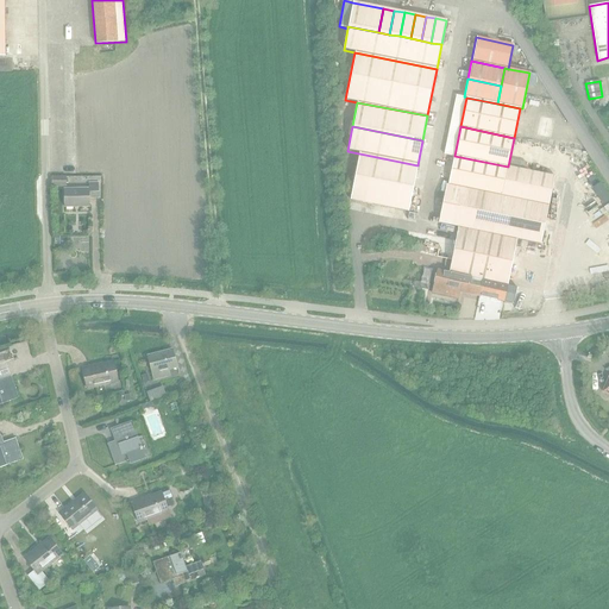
[(355,177),(384,183),(413,188),(418,165),(359,154),(355,177)]
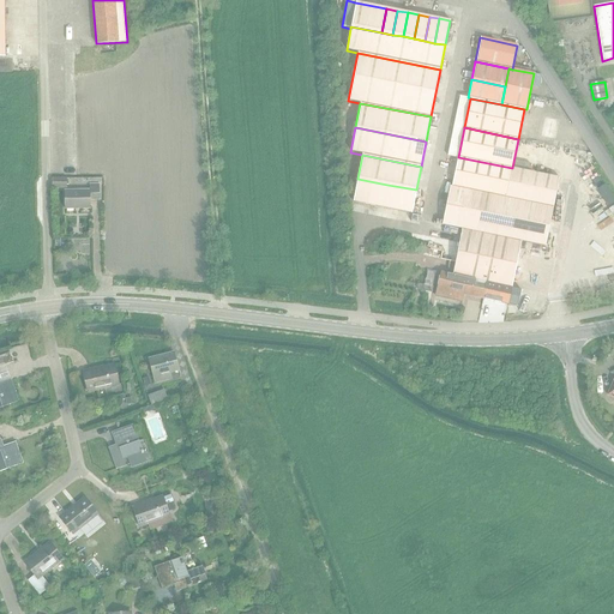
[(462,229),(470,190),(506,197),(512,168),(458,157),(451,187),(450,187),(441,226),(462,229)]
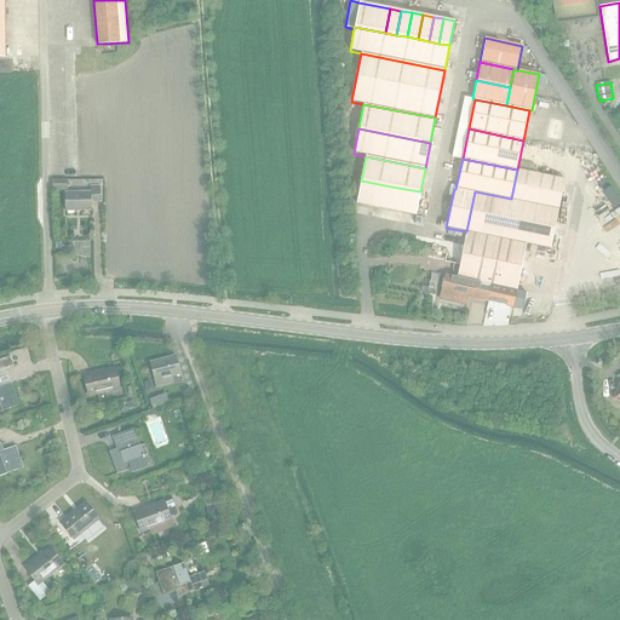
[(517,170),(511,199),(558,208),(564,179),(517,170)]
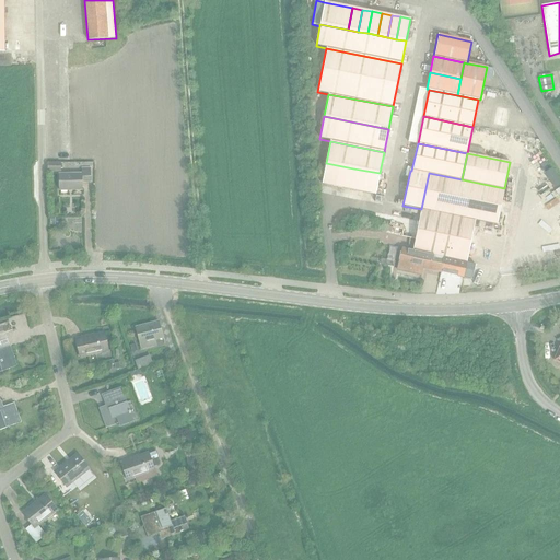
[(48,171),(61,171),(61,162),(48,162),(48,171)]
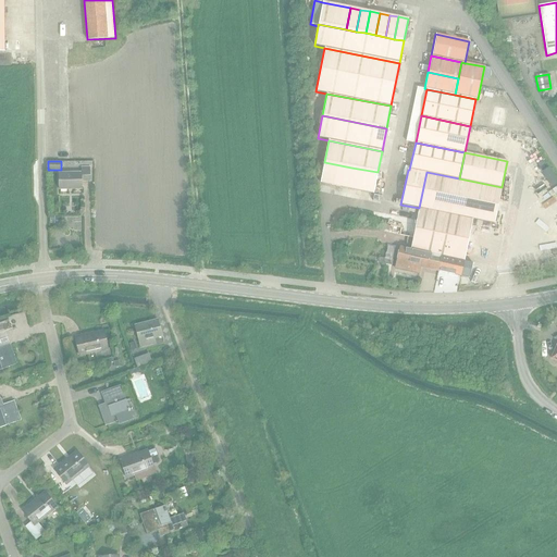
[(351,168),(324,162),(320,183),(347,188),(351,168)]
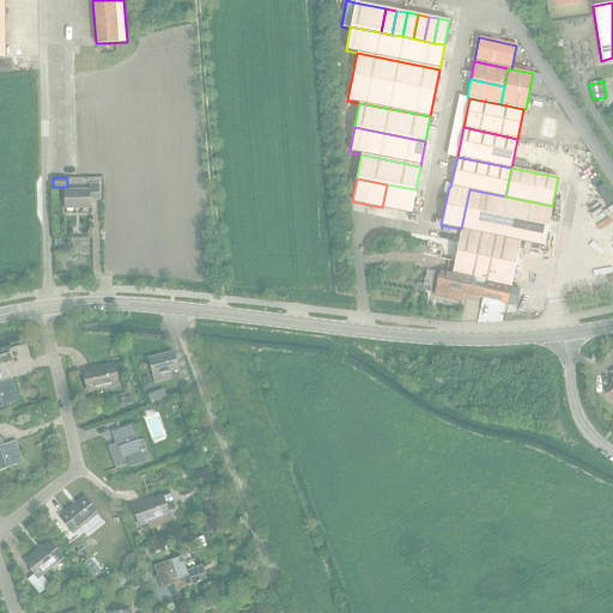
[(91,198),(101,198),(101,183),(90,183),(90,189),(66,189),(66,207),(91,207),(91,198)]
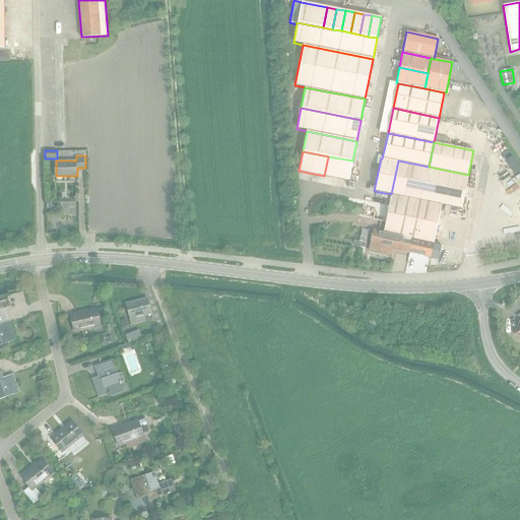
[(324,176),(348,181),(352,160),(328,156),(324,176)]
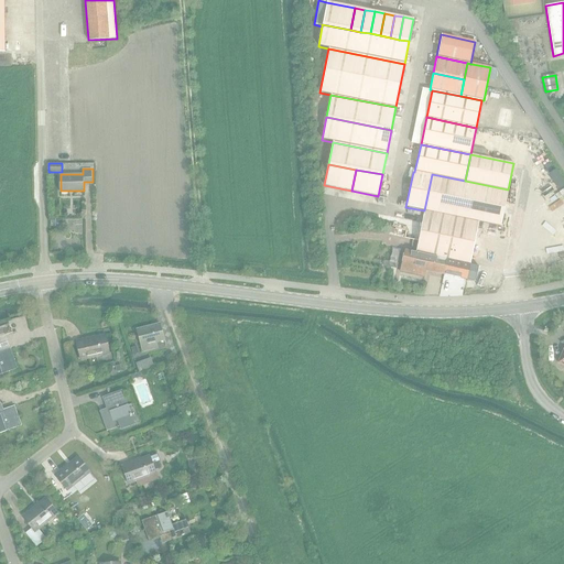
[(477,266),(469,263),(478,223),(500,227),(508,190),(465,181),(432,174),(424,210),(453,216),(442,258),(447,259),(444,274),(474,281),(477,266)]
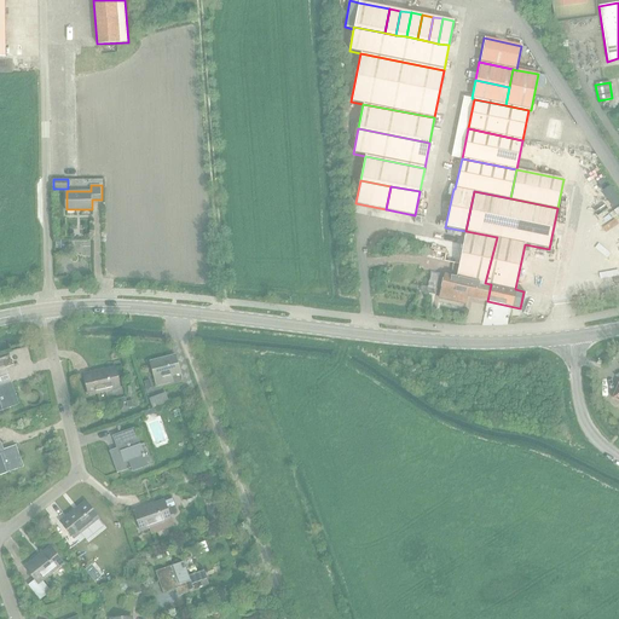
[(485,283),(497,237),(466,231),(457,277),(485,283)]
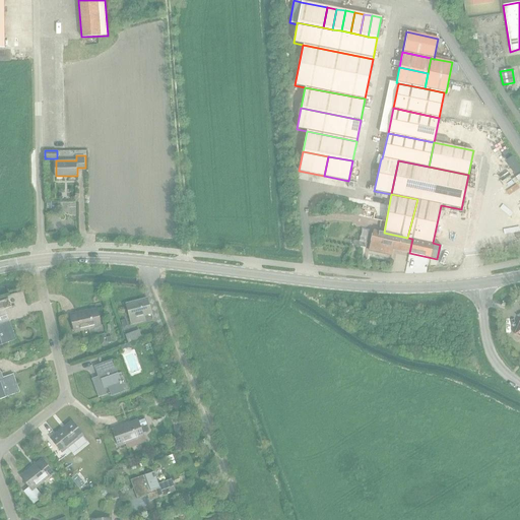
[(412,239),(407,238),(384,233),(374,231),(369,251),(391,255),(392,249),(409,253),(412,239)]
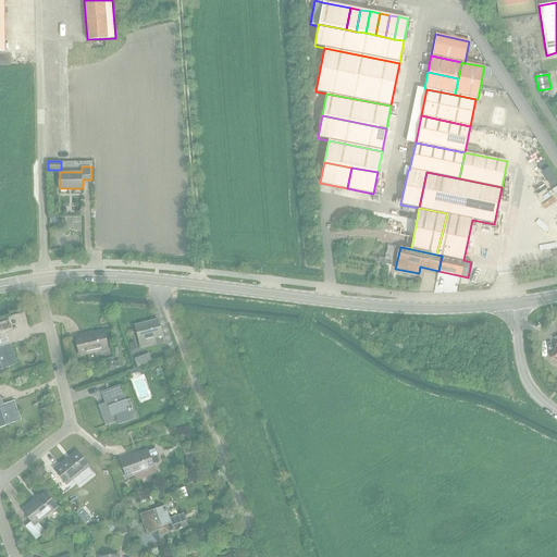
[(0,370),(17,364),(10,345),(0,347),(0,332),(12,329),(9,320),(0,323),(0,370)]
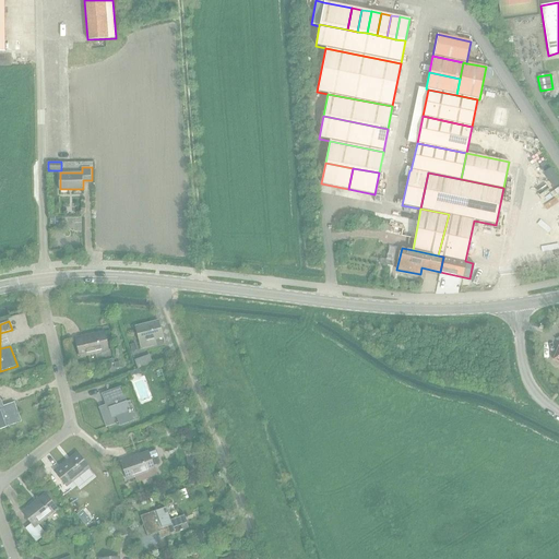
[(153,340),(162,337),(158,323),(150,325),(150,324),(135,328),(141,349),(155,346),(153,340)]
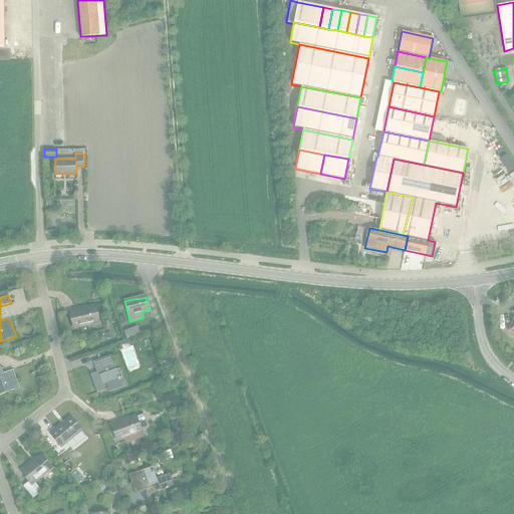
[(73,328),(99,322),(95,305),(69,311),(73,328)]
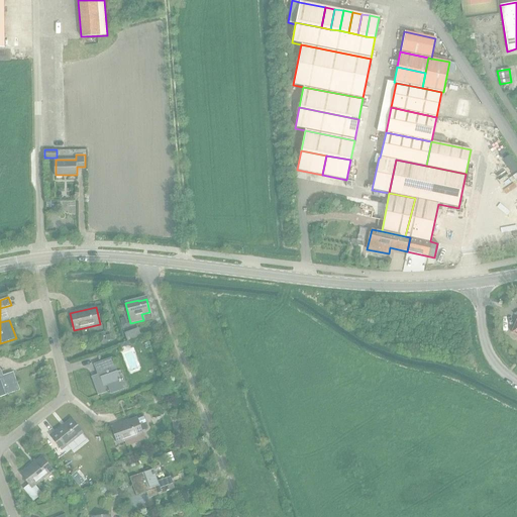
[(141,336),(138,328),(124,333),(127,341),(141,336)]
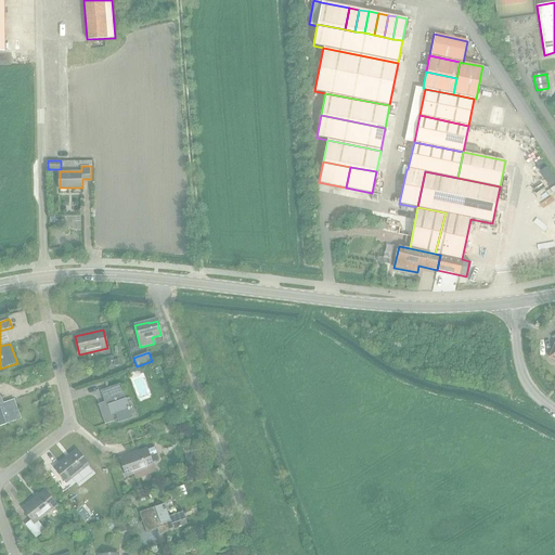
[(105,424),(117,418),(118,422),(132,417),(119,384),(101,391),(104,402),(98,404),(105,424)]
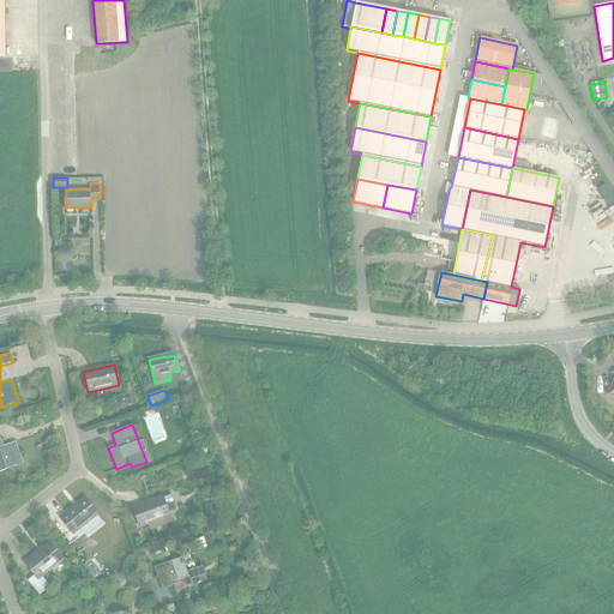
[(0,471),(23,463),(16,441),(2,446),(0,438),(0,471)]
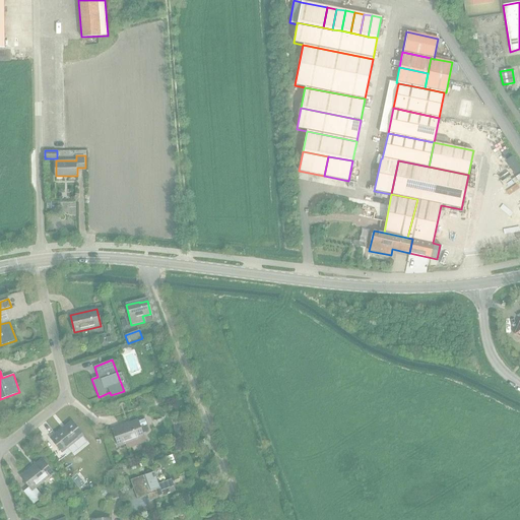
[(122,445),(143,437),(142,434),(148,431),(145,426),(147,425),(145,418),(137,421),(137,420),(112,430),(117,442),(106,446),(112,464),(127,458),(122,445)]
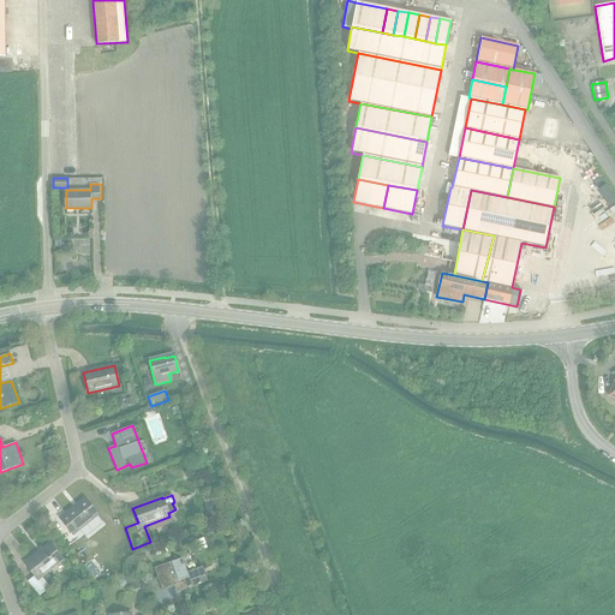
[(72,535),(97,514),(84,499),(60,519),(72,535)]
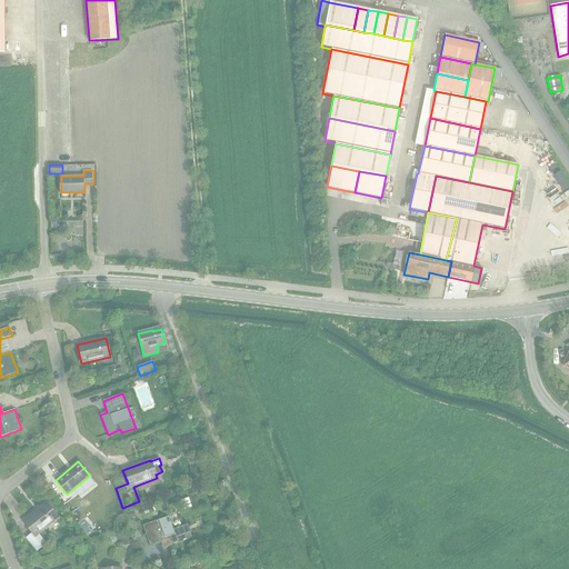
[(46,502),(29,516),(23,521),(32,532),(26,538),(37,552),(47,543),(38,533),(58,518),(46,502)]
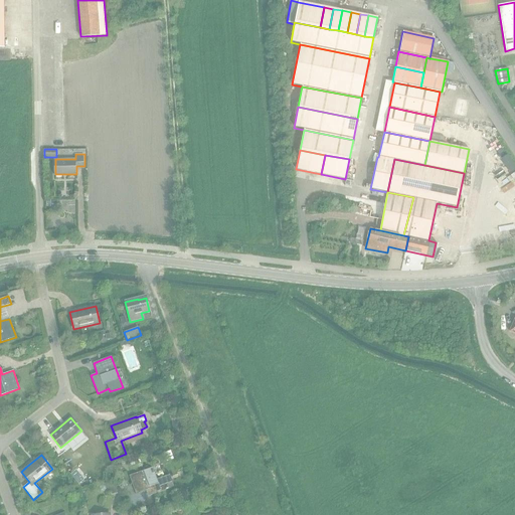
[(169,475),(162,478),(157,480),(152,468),(130,476),(136,494),(146,490),(149,496),(174,487),(169,475)]
